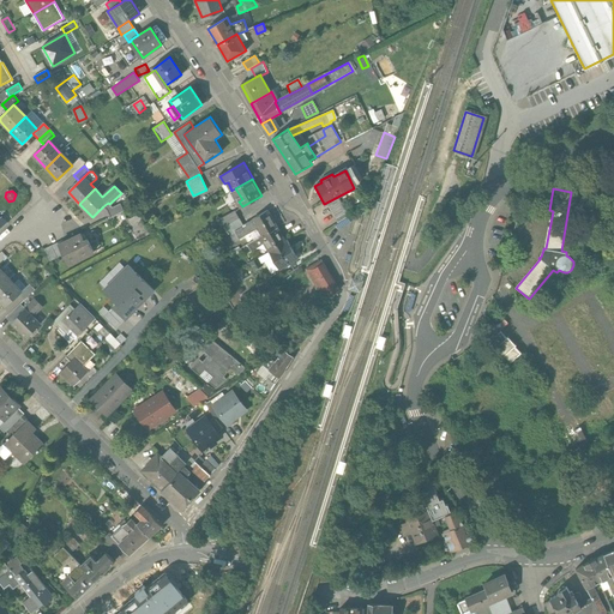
[(342,200),(326,208),(332,222),(344,216),(342,212),(347,210),(342,200)]
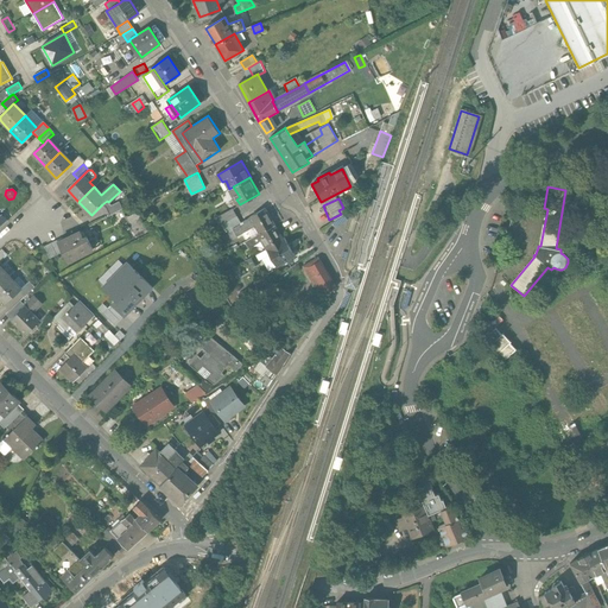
[(120,202),(107,208),(111,215),(115,213),(124,209),(120,202)]
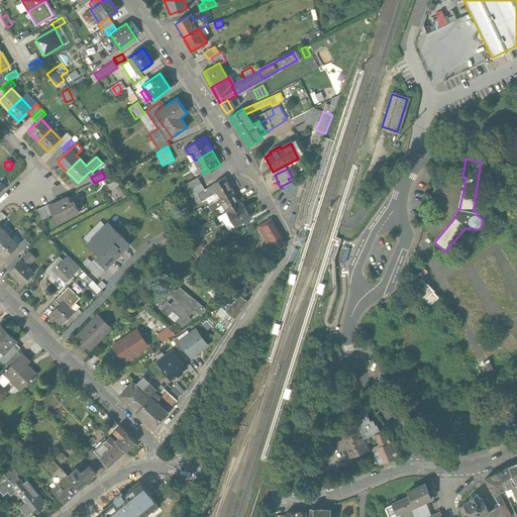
[(226,176),(206,188),(207,189),(199,193),(202,199),(200,200),(201,202),(205,200),(204,199),(218,191),(221,198),(234,191),(226,176)]
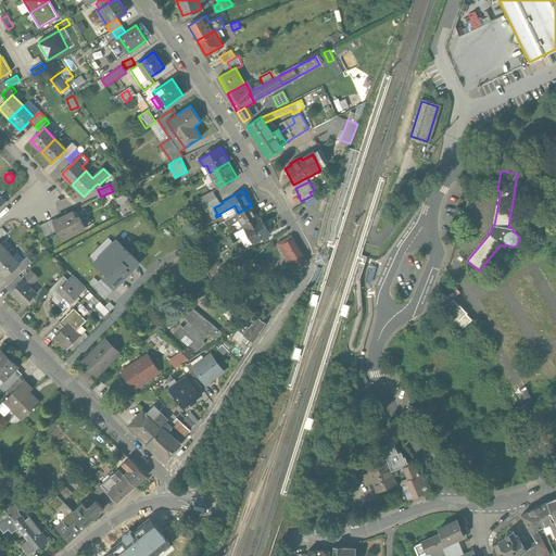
[(215,190),(205,196),(209,202),(218,197),(215,190)]
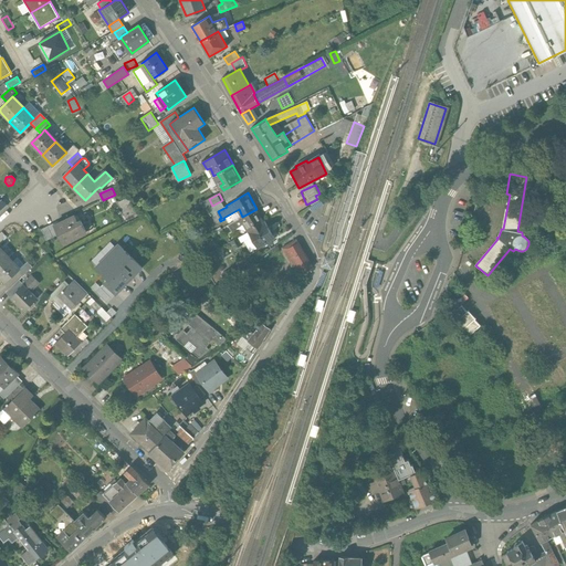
[(115,195),(107,198),(111,206),(118,202),(115,195)]
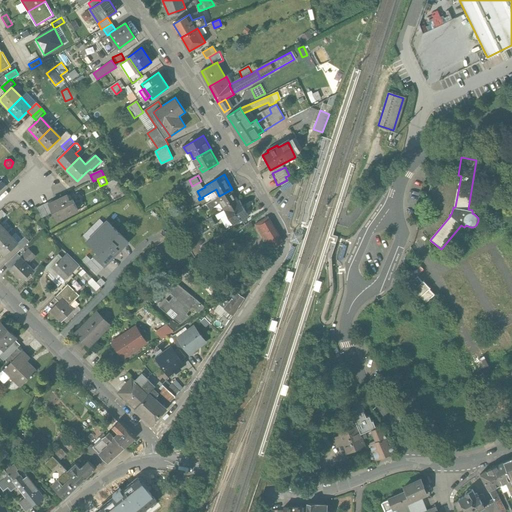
[(118,181),(107,185),(112,197),(123,192),(118,181)]
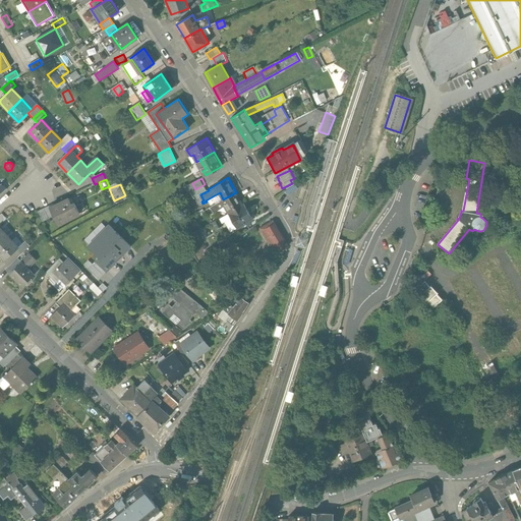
[(195,189),(193,190),(197,196),(200,194),(209,190),(208,189),(205,184),(195,189)]
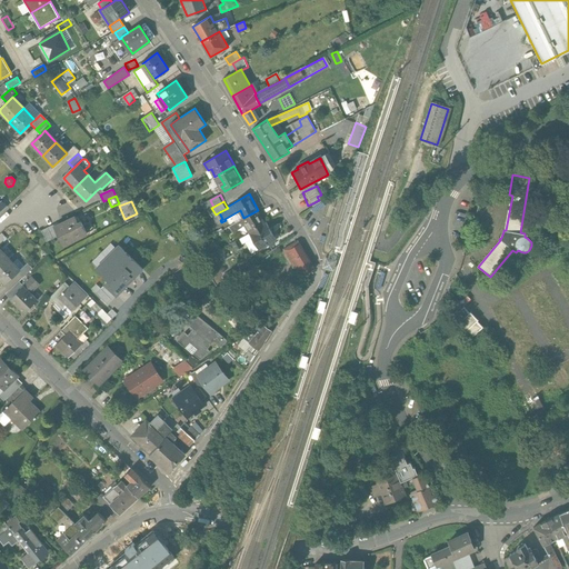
[(243,218),(230,226),(233,230),(245,225),(250,232),(266,222),(258,210),(243,218)]
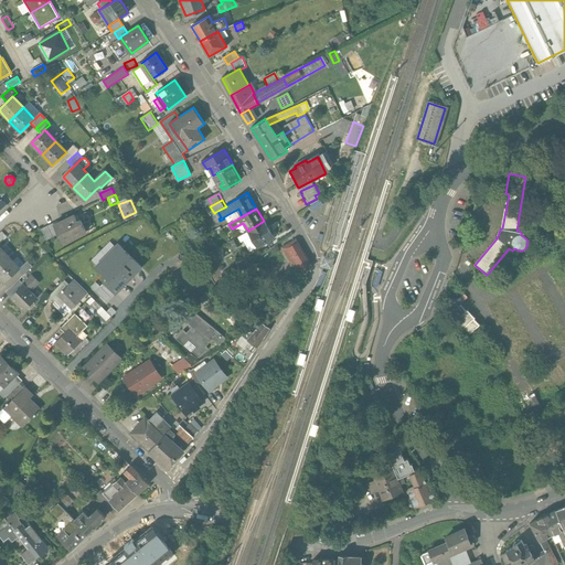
[(74,215),(54,225),(63,244),(86,232),(80,221),(77,222),(74,215)]
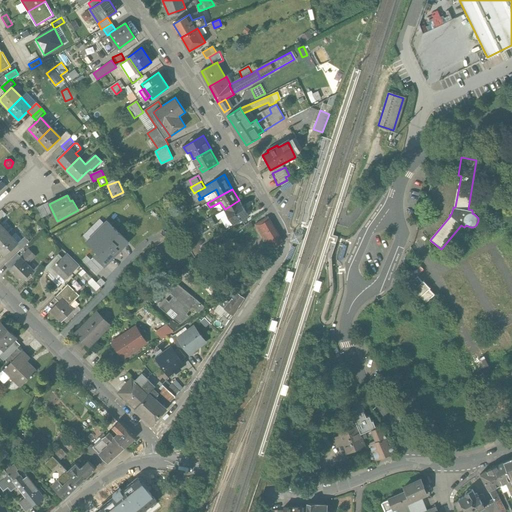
[(239,200),(225,209),(234,224),(243,219),(244,222),(247,220),(246,217),(249,215),(240,200),(239,200)]
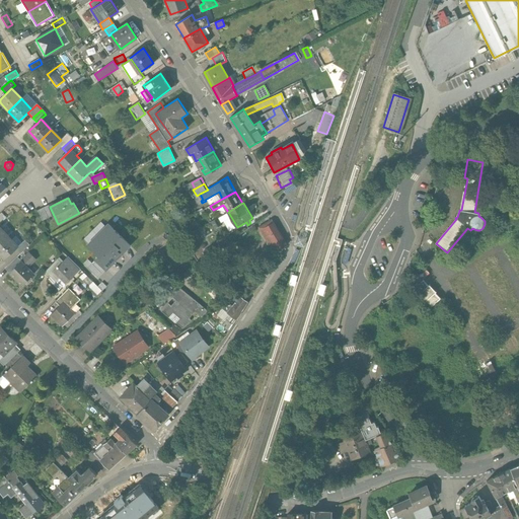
[(219,217),(212,221),(216,227),(223,223),(219,217)]
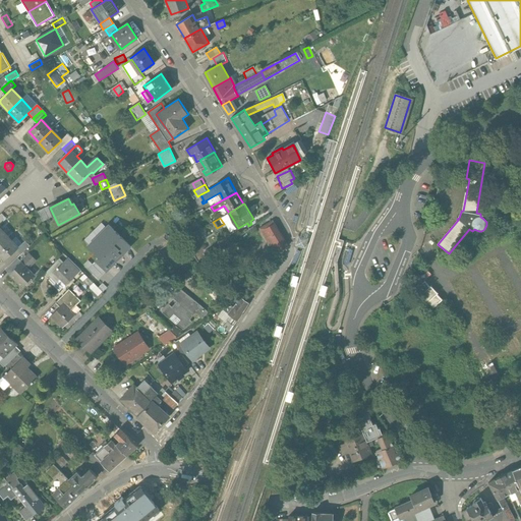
[(272,219),(258,225),(271,246),(269,247),(271,250),(270,251),(273,257),(288,246),(272,219)]
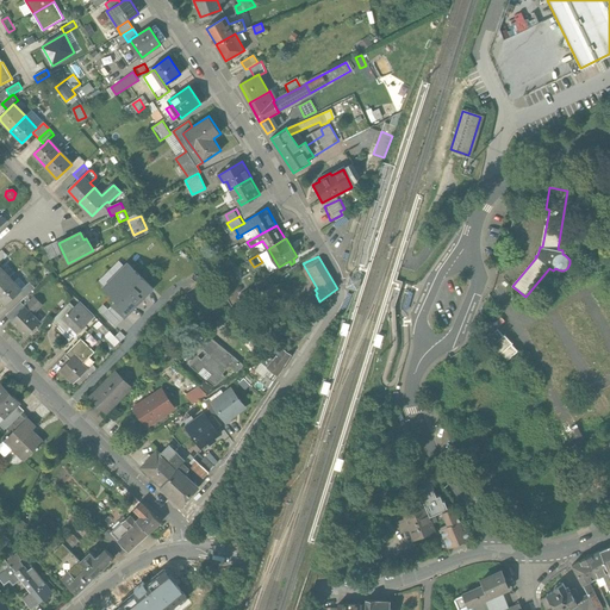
[(128,263),(104,287),(117,300),(112,304),(125,316),(153,288),(128,263)]
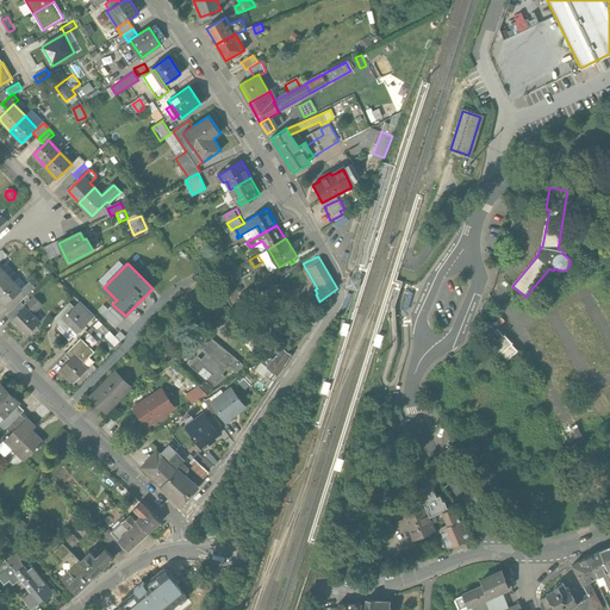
[(360,278),(349,274),(346,285),(356,288),(360,278)]
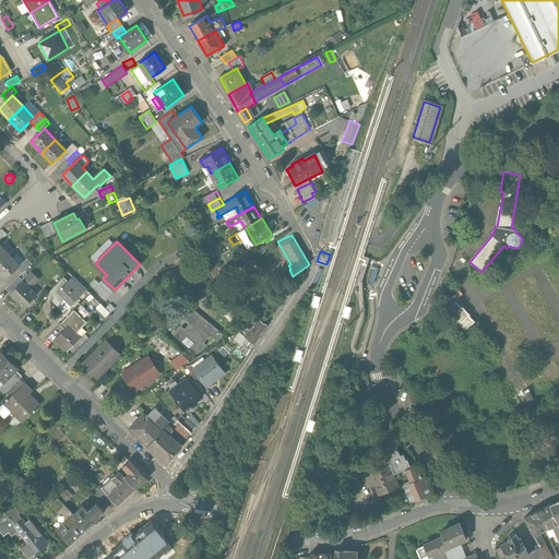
[(8,254),(0,262),(0,275),(3,280),(16,268),(24,261),(18,254),(12,259),(8,254)]
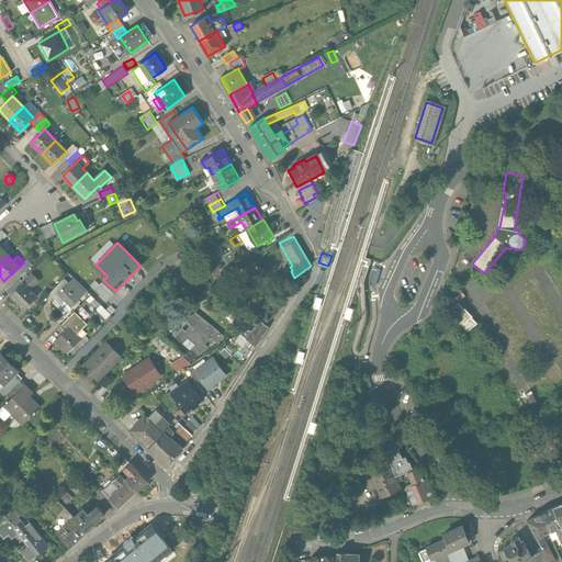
[(24,262),(17,269),(22,274),(32,266),(26,260),(24,262)]
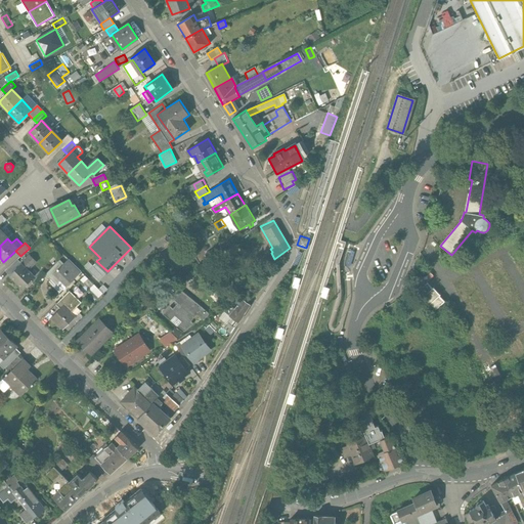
[(22,264),(9,275),(23,289),(34,276),(27,269),(34,261),(30,256),(22,264)]
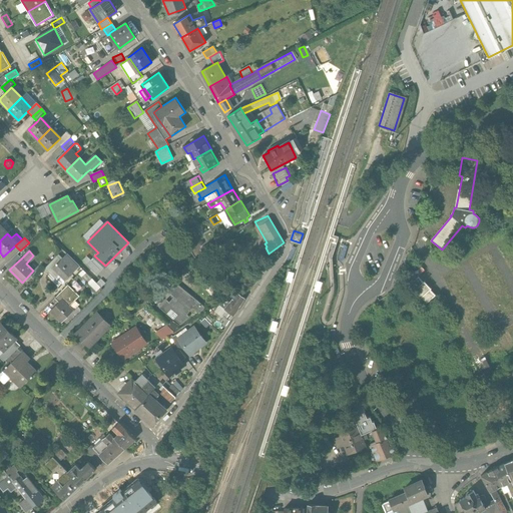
[(17,253),(5,265),(9,270),(21,259),(17,253)]
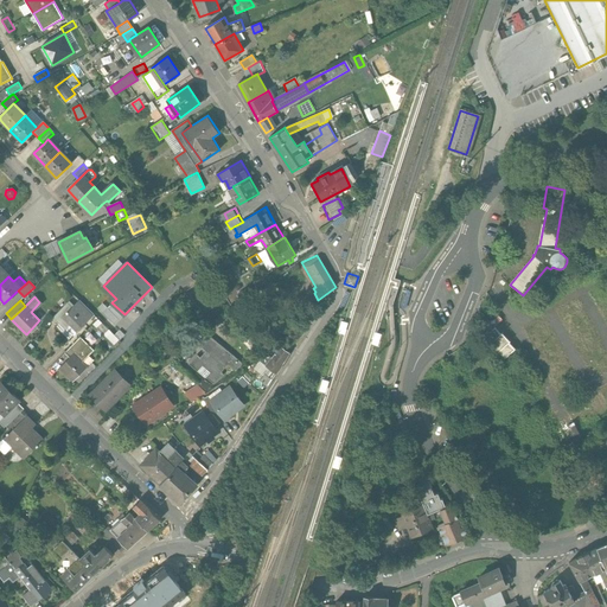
[(72,306),(62,317),(63,318),(77,332),(93,317),(77,301),(72,306)]
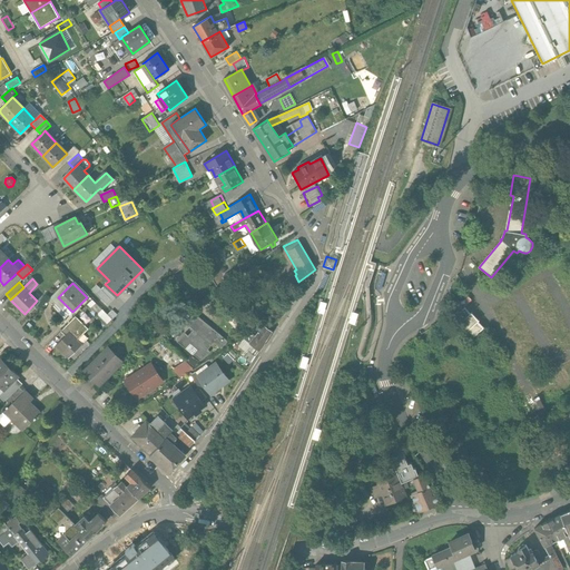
[(64,284),(50,298),(55,303),(59,298),(58,297),(68,287),(64,284)]
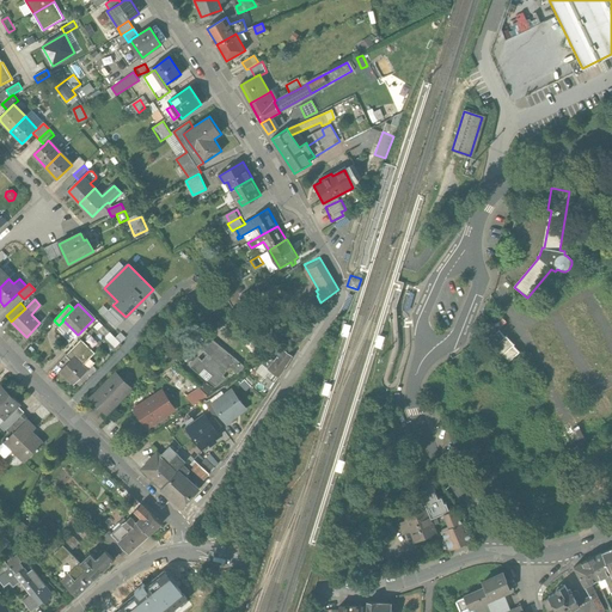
[(514,344),(506,336),(505,336),(499,330),(488,340),(494,346),(493,347),(501,356),(502,355),(508,361),(519,352),(513,346),(514,344)]
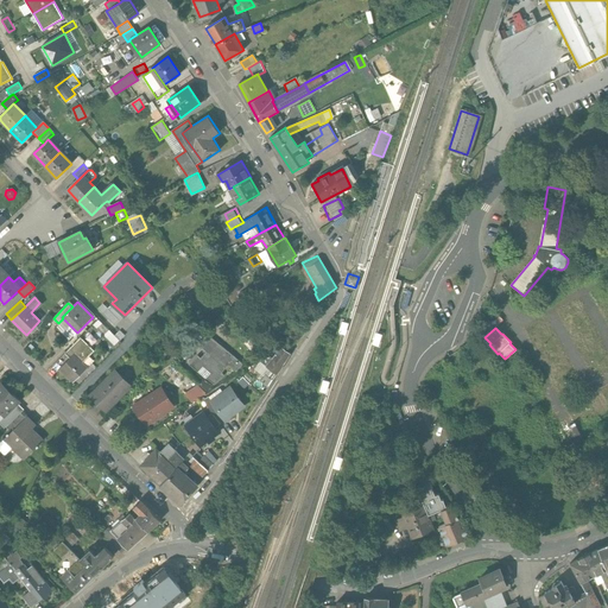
[(236,356),(213,336),(204,347),(208,350),(202,358),(198,354),(190,363),(198,372),(203,366),(211,373),(207,378),(214,385),(225,375),(222,373),(236,356)]
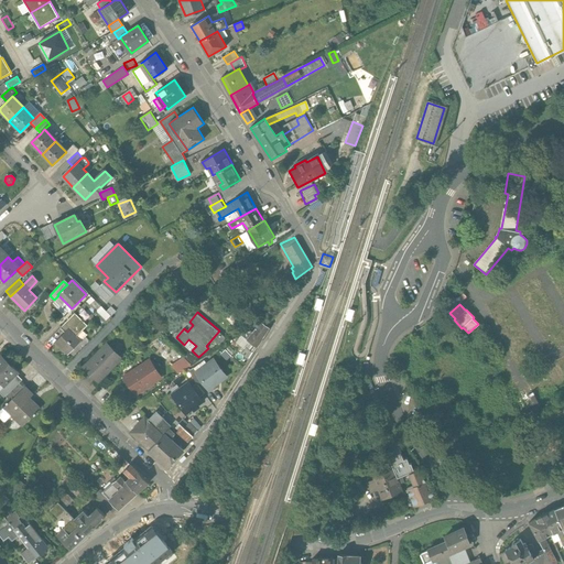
[(75,313),(61,327),(65,332),(79,317),(75,313)]
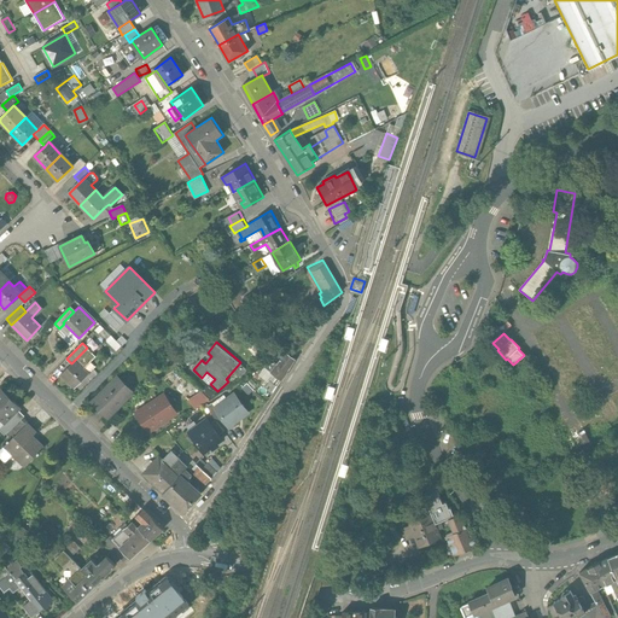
[(71,363),(60,374),(74,389),(95,367),(89,362),(95,356),(87,348),(71,363)]
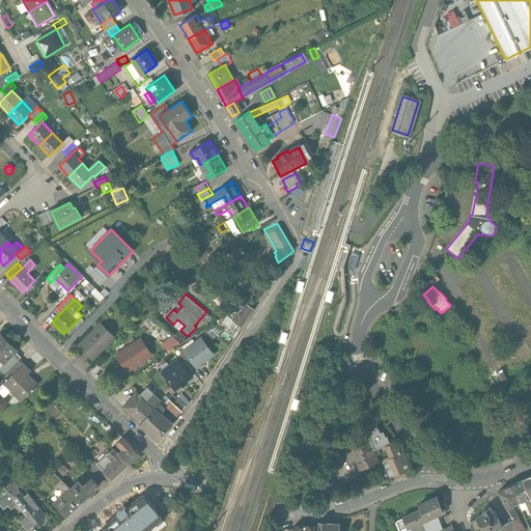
[(246,302),(233,318),(242,325),(253,307),(246,302)]
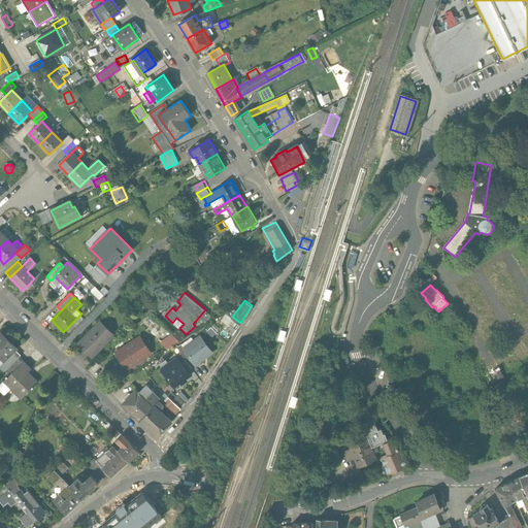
[(237,328),(228,323),(227,326),(229,327),(227,330),(233,334),(237,328)]
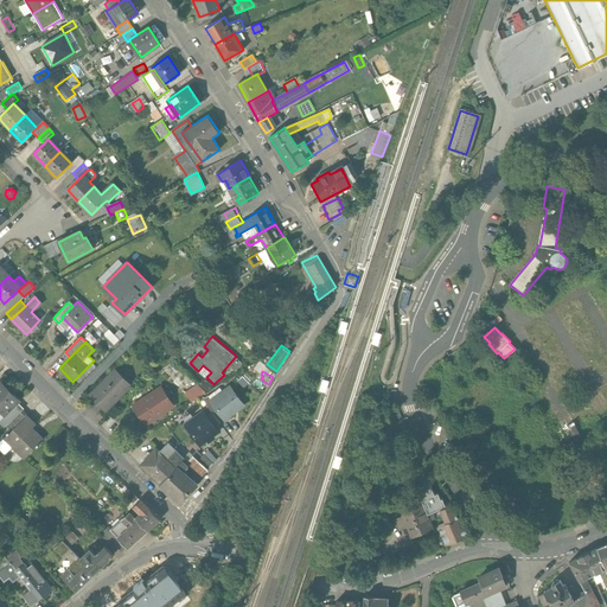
[(115,372),(94,394),(107,407),(128,385),(115,372)]
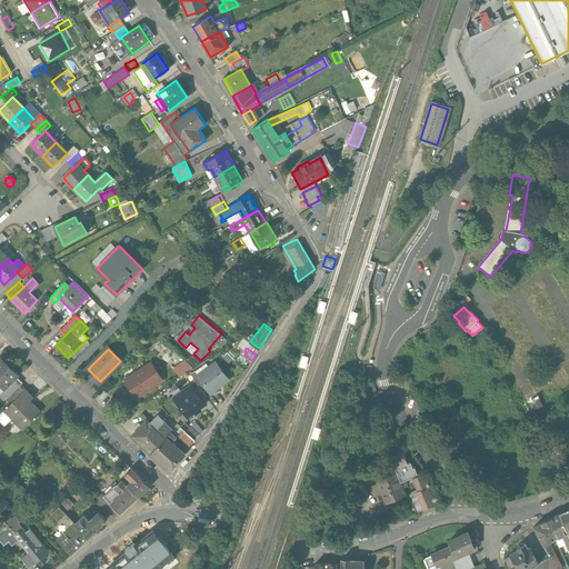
[(0,358),(0,385),(5,389),(17,377),(19,376),(11,368),(11,369),(0,358)]
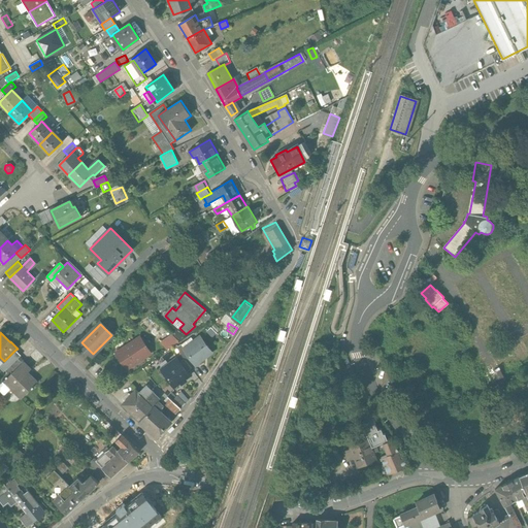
[(172,334),(163,343),(167,350),(180,341),(172,334)]
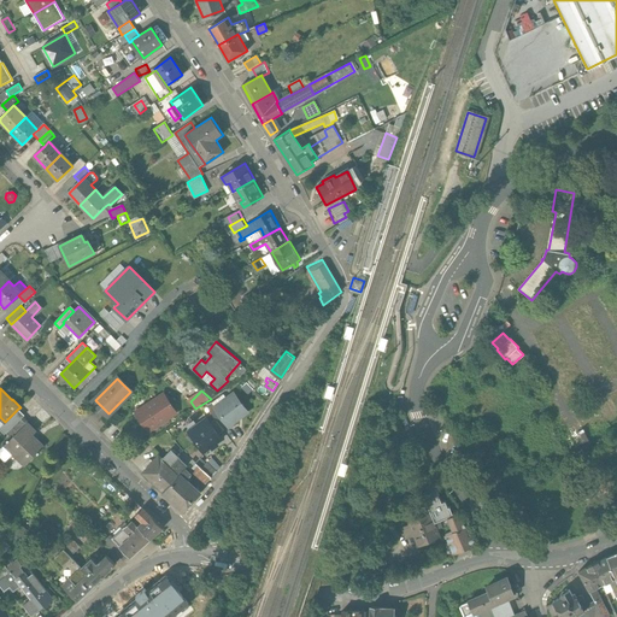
[(164,394),(136,412),(141,418),(139,419),(137,423),(139,425),(144,427),(145,425),(150,432),(176,413),(164,394)]
